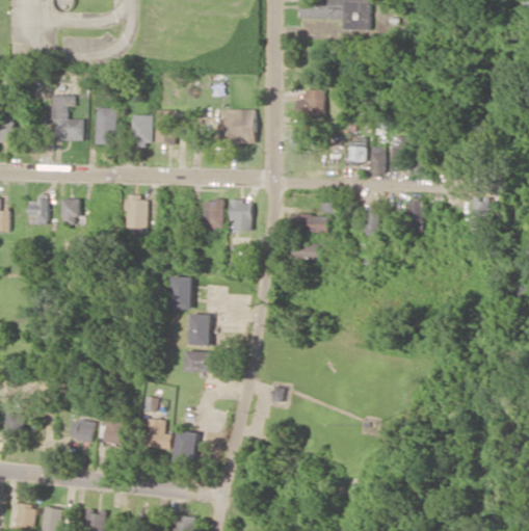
[(298,0),(298,18),(344,19),(344,30),(370,30),(369,0),(298,0)]
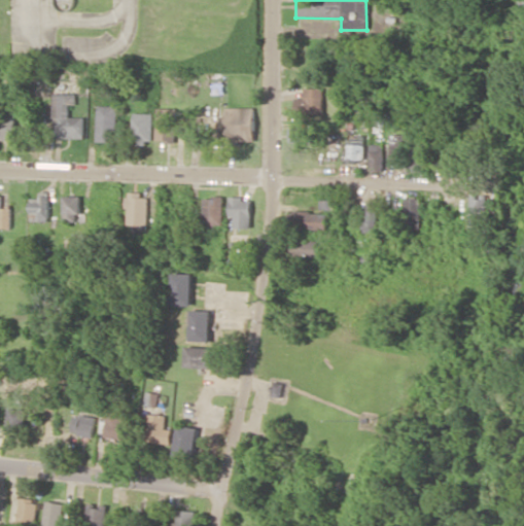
[(321,115),(320,89),(302,89),(302,98),(290,99),(290,116),(321,115)]
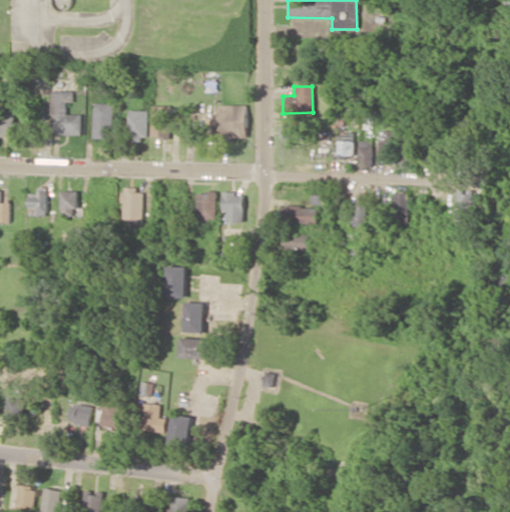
[(72,91),(49,91),(48,134),(78,134),(79,114),(65,114),(65,102),(71,102),(72,91)]
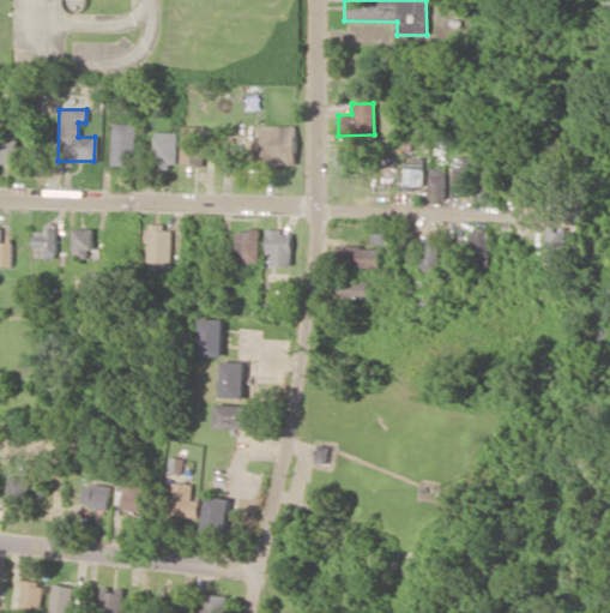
[(133,124),(110,124),(109,166),(132,166),(133,124)]
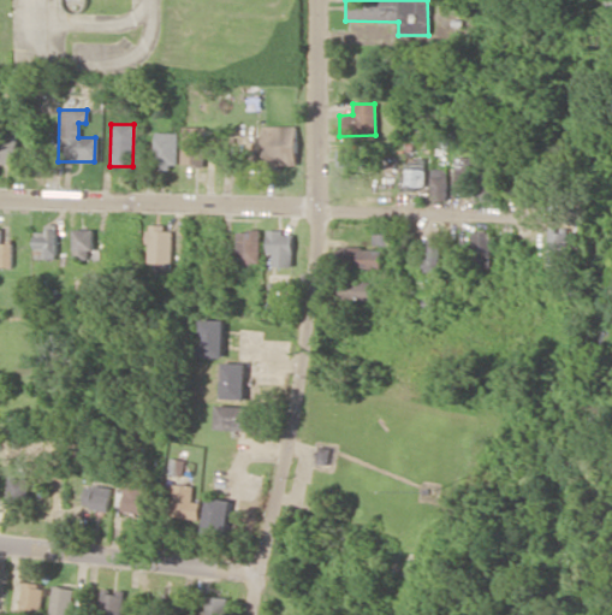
[(255,170),(279,170),(279,165),(293,165),(295,125),(255,125),(255,170)]
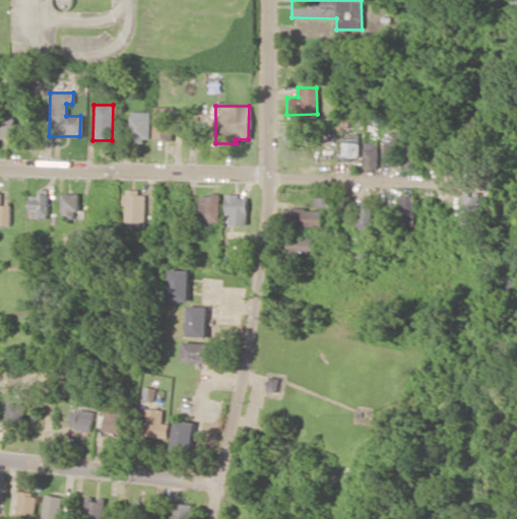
[(171,139),(172,108),(152,108),(151,139),(171,139)]
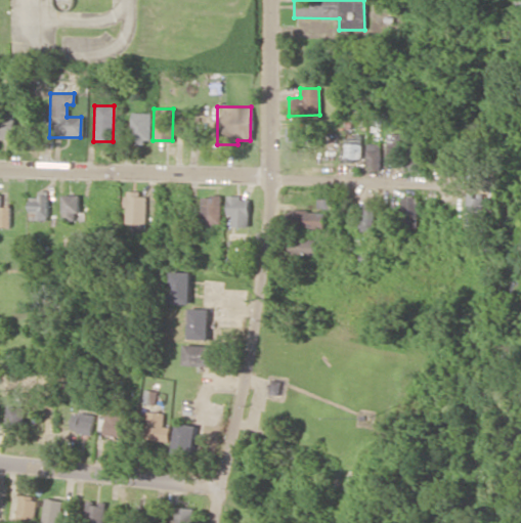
[(149,143),(149,113),(130,113),(130,142),(149,143)]
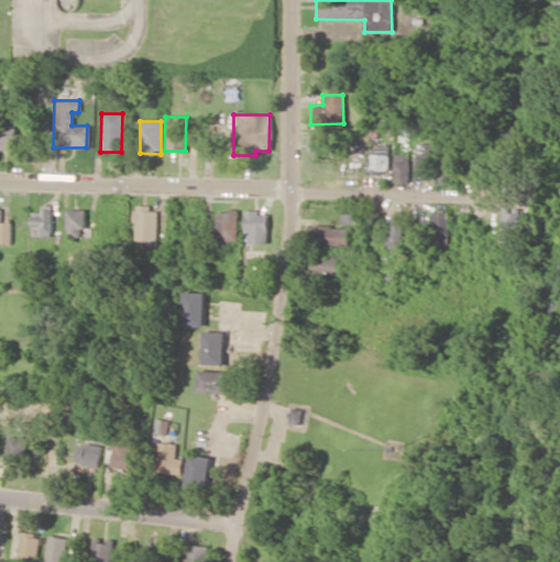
[(0,150),(13,150),(13,127),(0,125),(0,150)]
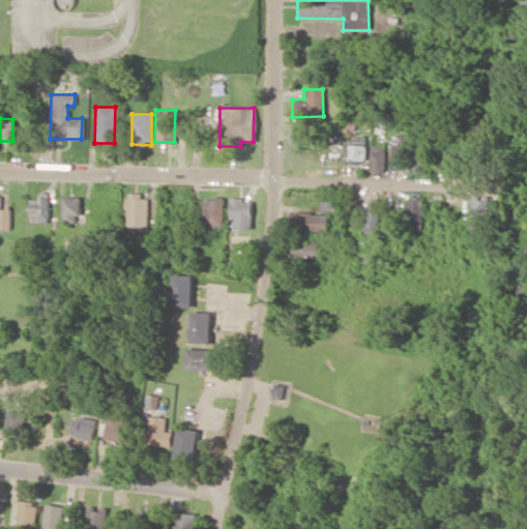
[(288,128),(288,145),(311,144),(311,128),(288,128)]
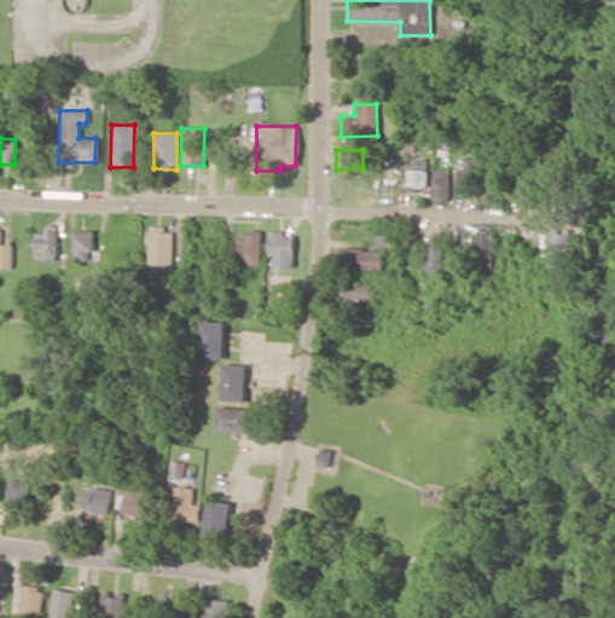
[(495,201),(494,166),(474,166),(474,159),(453,159),(454,192),(475,192),(475,202),(495,201)]
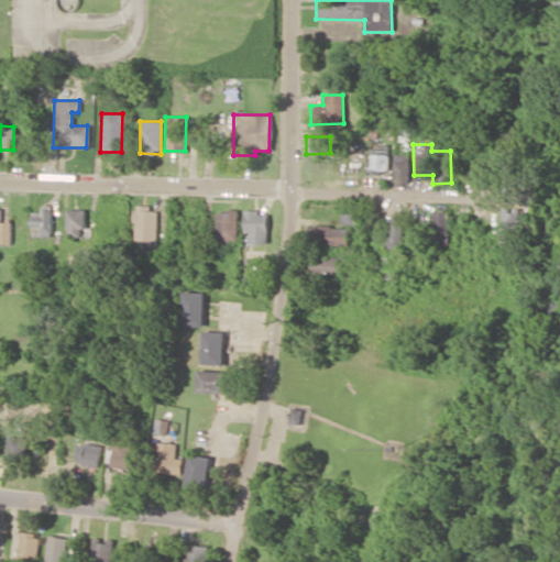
[(366,172),(384,173),(384,150),(368,149),(366,172)]
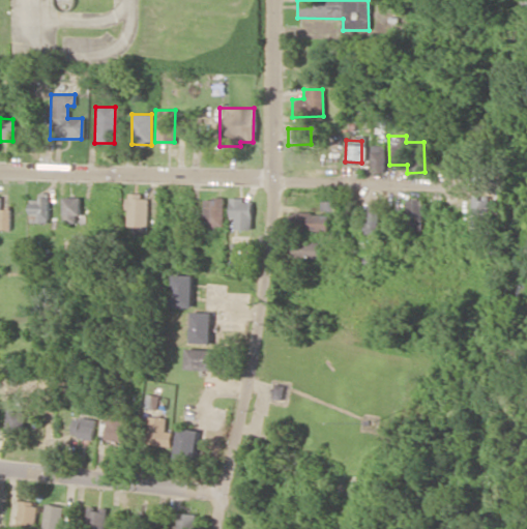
[(369,173),(383,173),(382,145),(368,145),(369,173)]
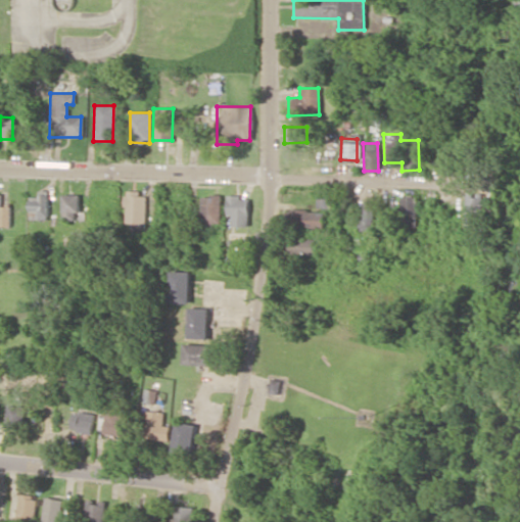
[(36,196),(27,196),(26,220),(46,220),(46,191),(36,191),(36,196)]
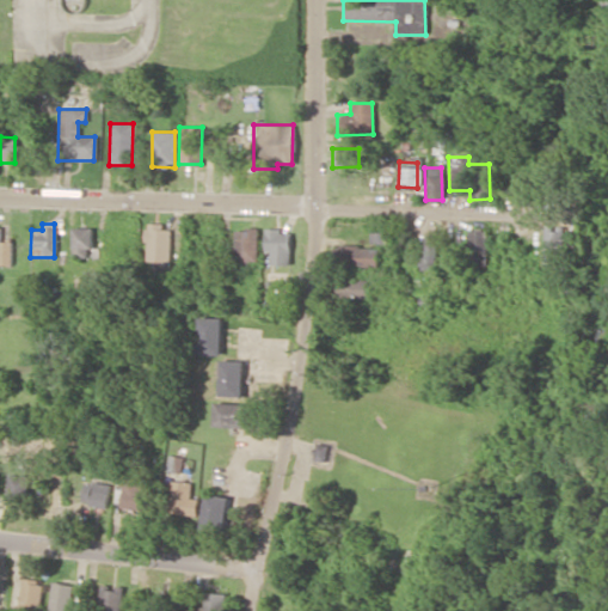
[(384,244),(384,225),(368,225),(367,244),(384,244)]
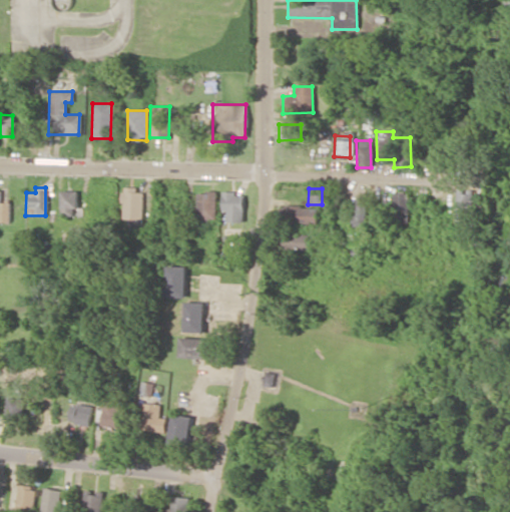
[(120,218),(141,219),(142,189),(121,189),(120,218)]
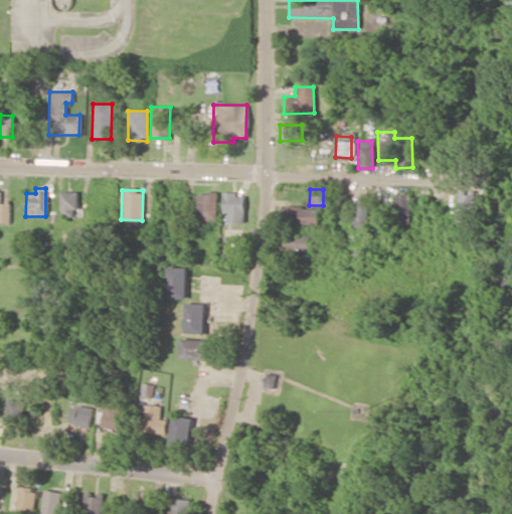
[(473,191),(456,191),(457,224),(474,224),(473,191)]
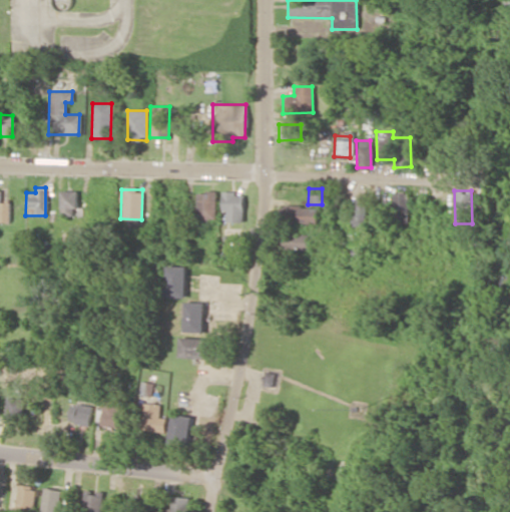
[(76,215),(75,191),(58,191),(58,216),(76,215)]
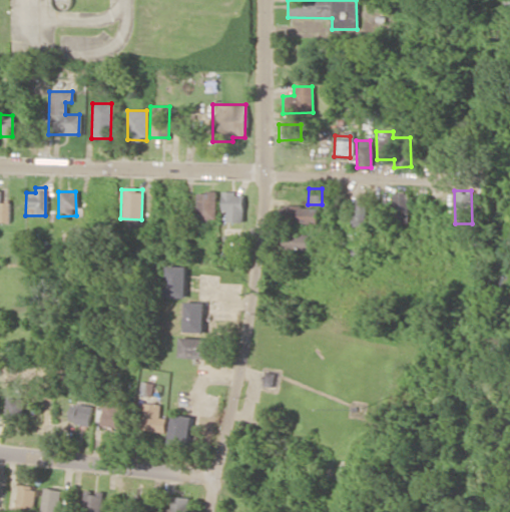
[(214,220),(215,193),(196,192),(195,220),(214,220)]
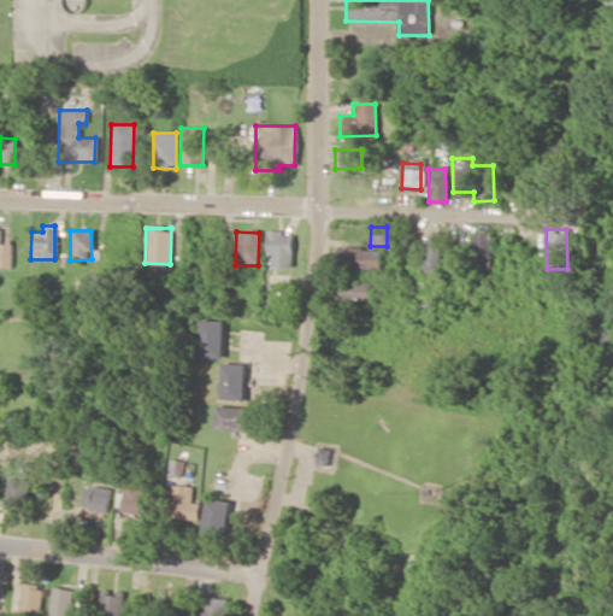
[(270,268),(290,268),(292,233),(266,233),(265,256),(271,256),(270,268)]
